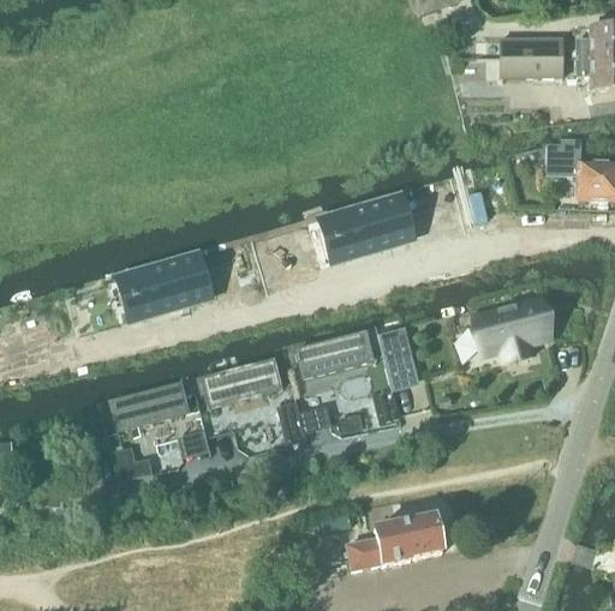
[(424,16),(458,5),(455,0),(407,0),(415,19),(424,16)]
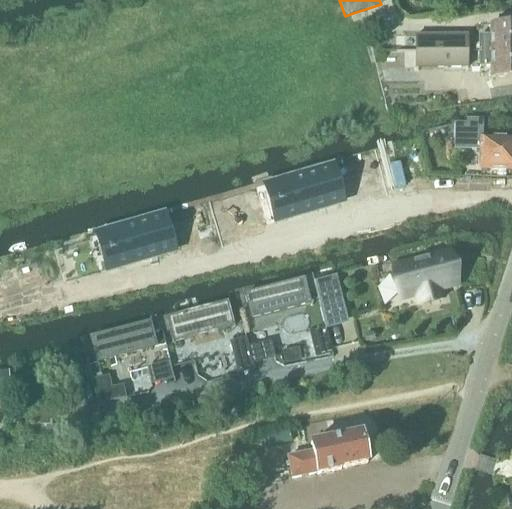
[(479,46),(511,45),(511,20),(491,21),(491,33),(478,33),(479,46)]
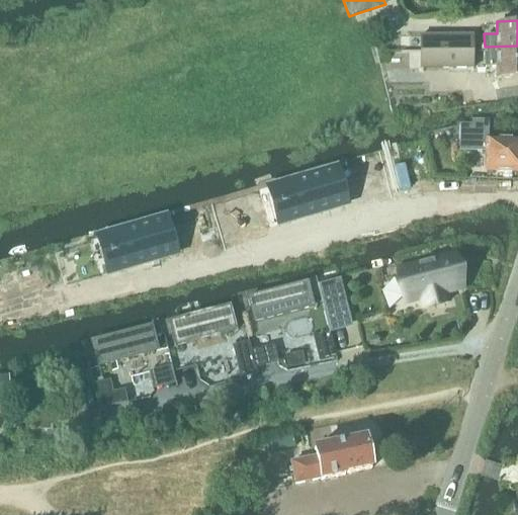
[(421,33),(421,54),(438,53),(438,52),(455,52),(454,47),(472,47),(472,33),(421,33)]
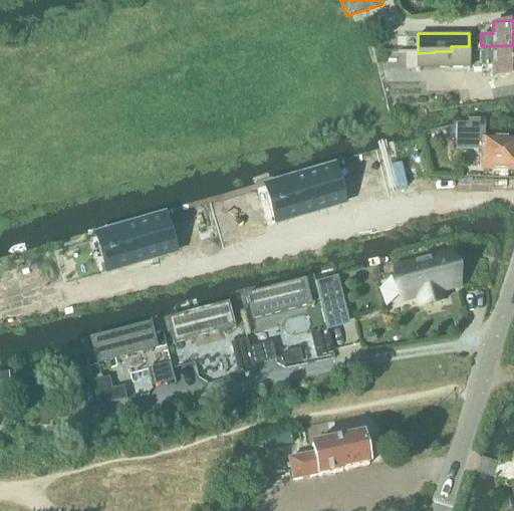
[(513,45),(481,46),(481,52),(481,64),(493,64),(493,77),(513,76),(513,45)]
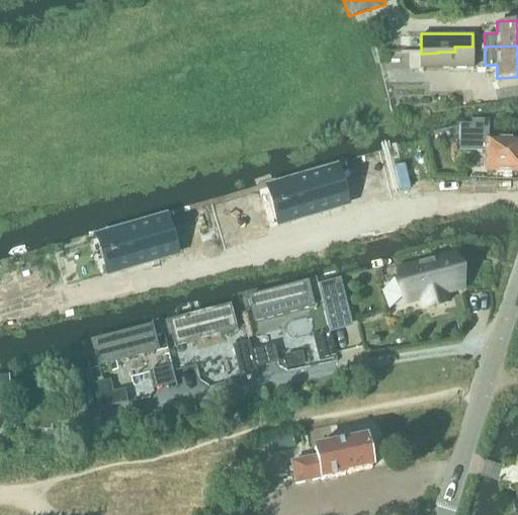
[(472,66),(472,47),(454,47),(455,52),(438,52),(438,53),(421,54),(421,67),(472,66)]
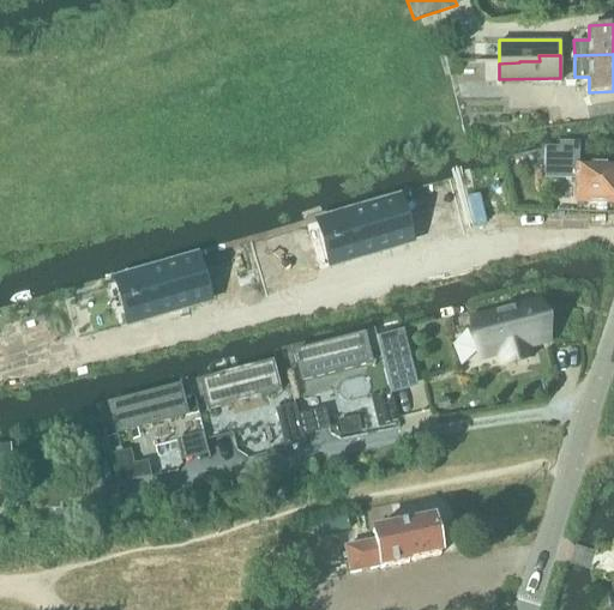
[(545,139),(543,179),(577,180),(576,199),(613,199),(613,164),(578,164),(579,140),(558,139),(545,139)]
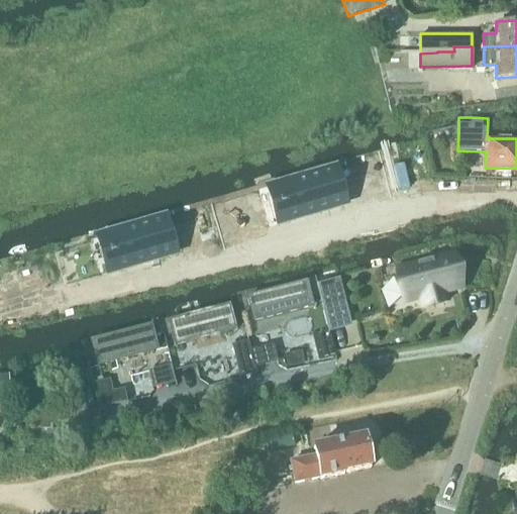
[(336,165),(276,182),(281,199),(279,199),(280,203),(282,203),(287,220),(335,206),(329,184),(340,181),(336,165)]
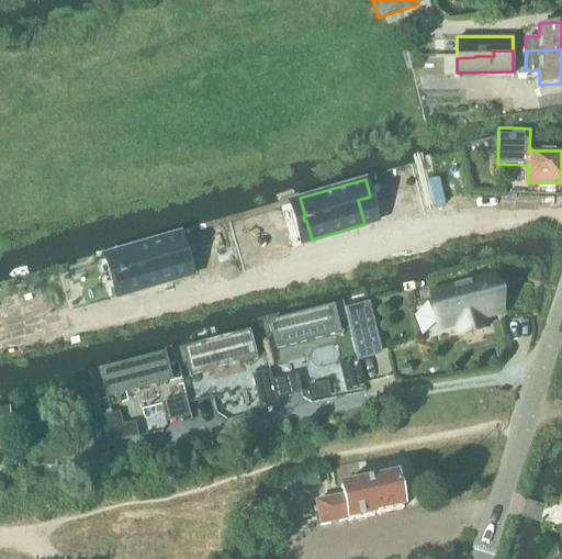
[(180,233),(114,252),(120,270),(119,270),(120,275),(121,275),(126,292),(179,277),(172,254),(186,250),(180,233)]
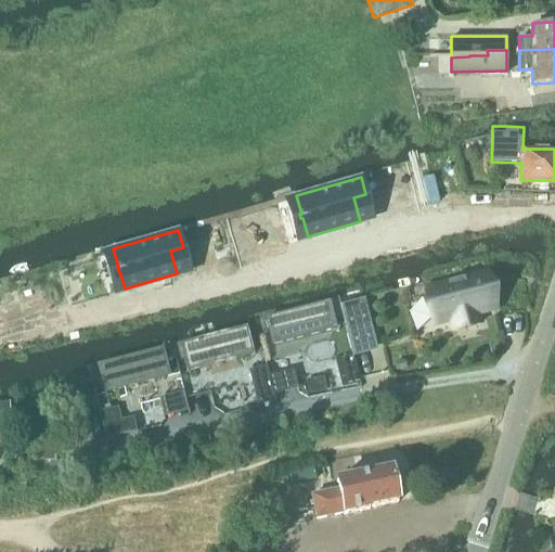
[(481,273),(425,287),(431,315),(449,310),(453,329),(480,322),(477,312),(494,308),(488,282),(483,283),(481,273)]
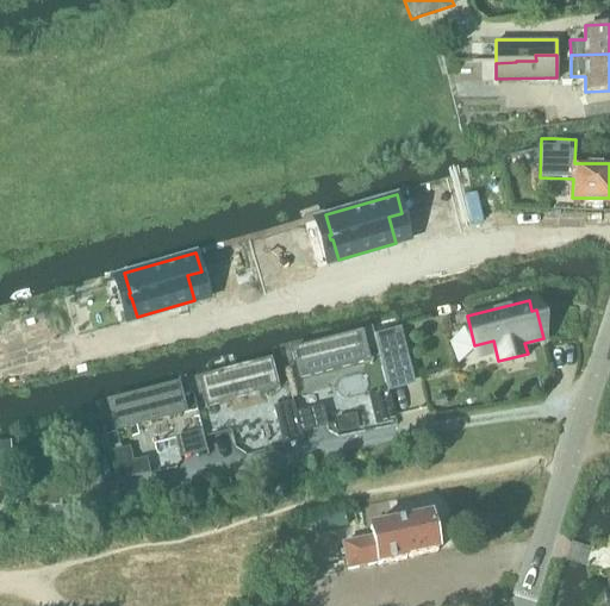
[(297,345),(304,374),(371,356),(363,329),(297,345)]
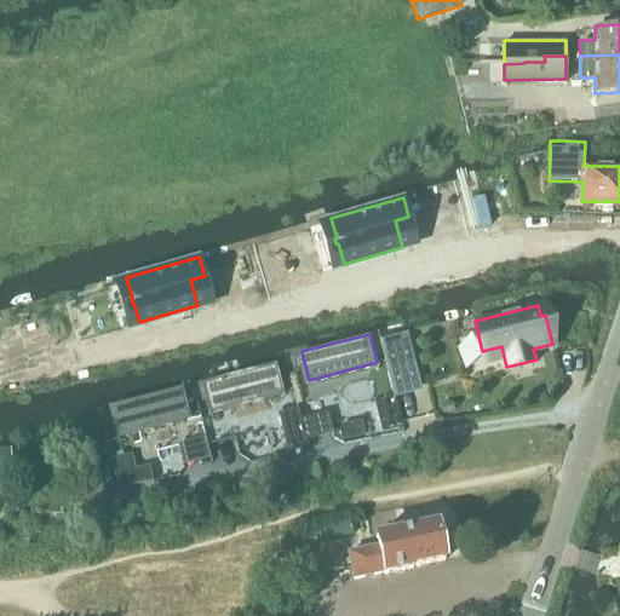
[(389,370),(414,364),(408,338),(382,345),(389,370)]
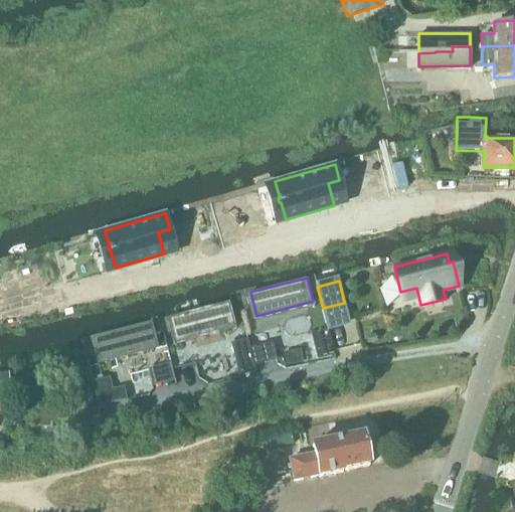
[(169,317),(175,342),(236,328),(230,303),(169,317)]
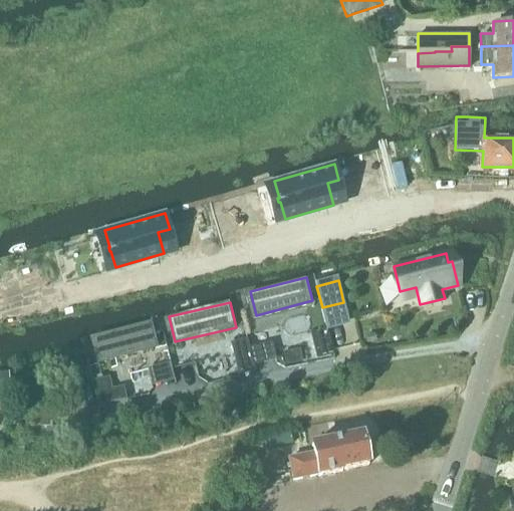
[(95,360),(159,346),(153,320),(89,334),(95,360)]
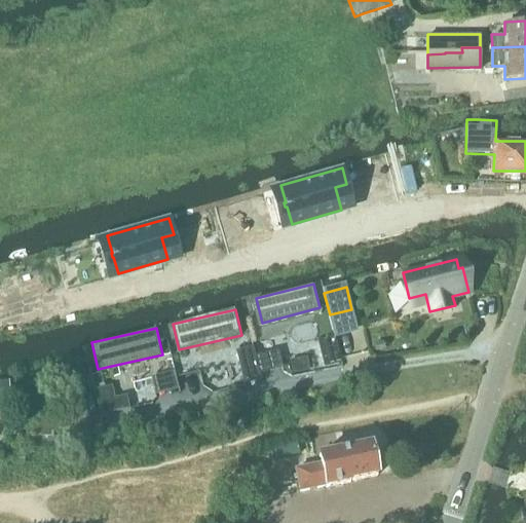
[(335,335),(318,339),(325,364),(341,360),(335,335)]
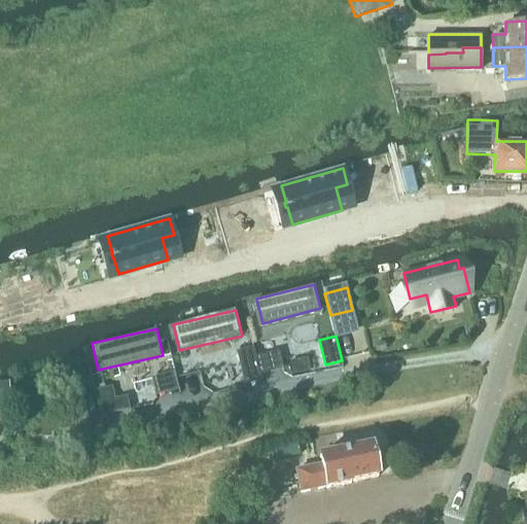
[(237,350),(245,382),(261,378),(253,346),(237,350)]
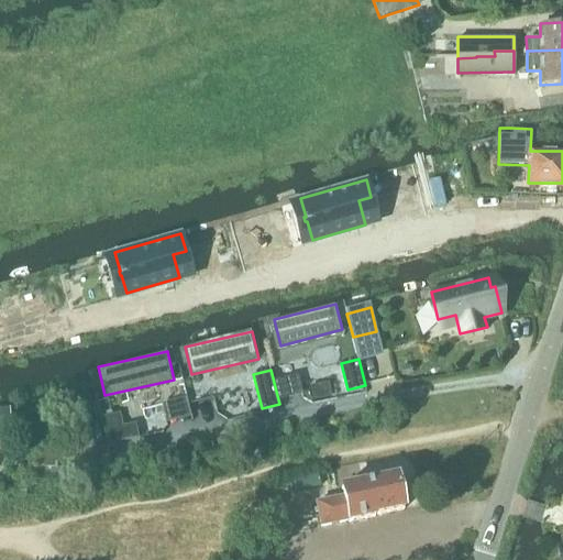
[(102,415),(107,441),(138,435),(134,421),(121,425),(119,412),(102,415)]
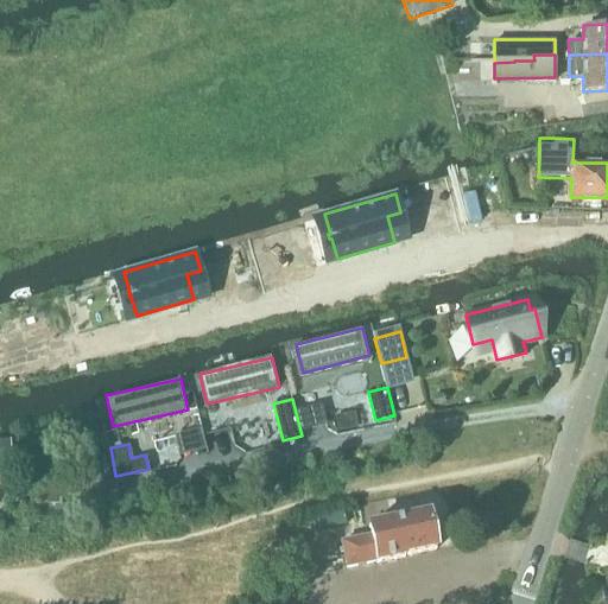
[(404,553),(436,546),(429,512),(368,523),(371,534),(341,540),(347,565),(377,559),(377,560),(405,554),(404,553)]
